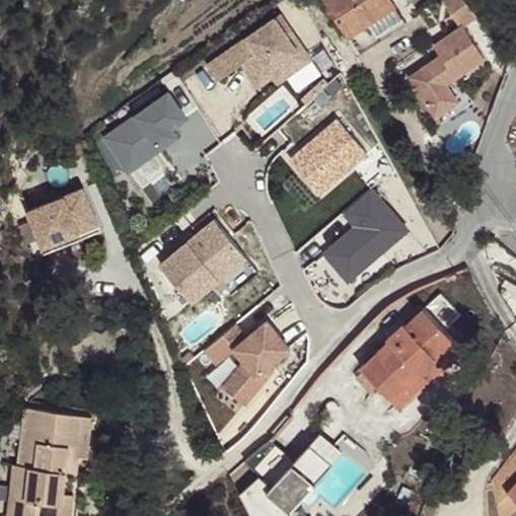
[(366,25),(391,9),(385,0),(322,0),(347,38),(366,25)]
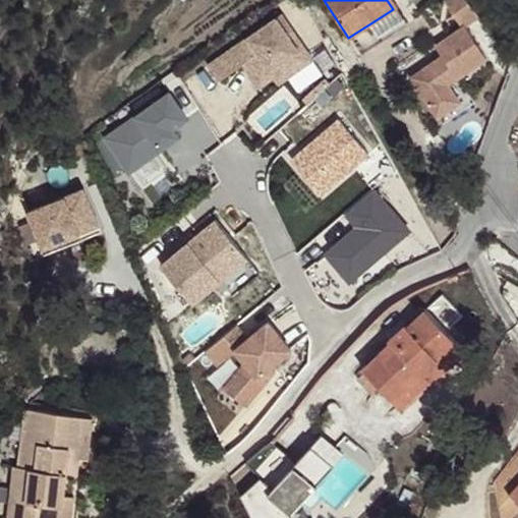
[(457,26),(471,21),(463,0),(447,0),(457,26)]
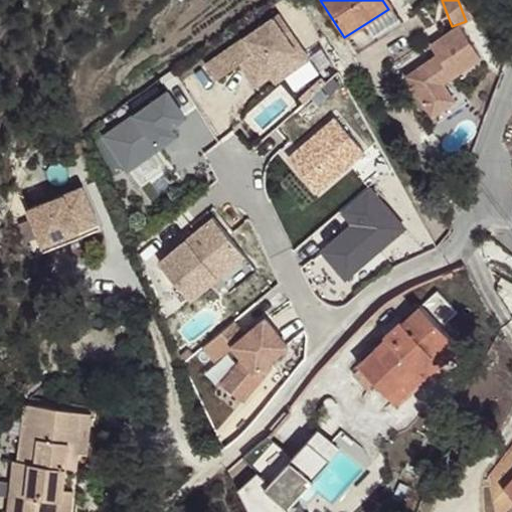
[(370,37),(396,21),(388,9),(363,25),(370,37)]
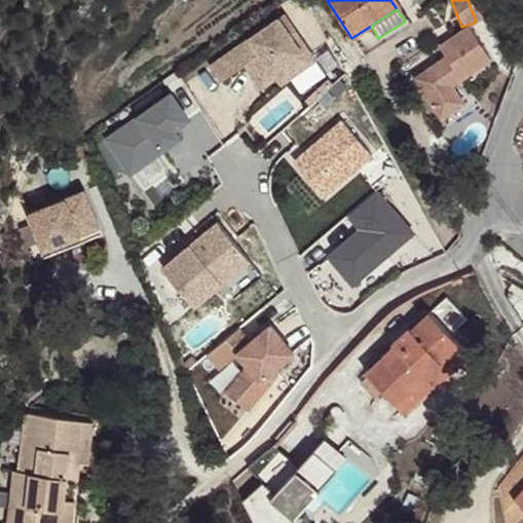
[(283,10),(201,60),(215,82),(243,66),(261,96),(314,63),(283,10)]
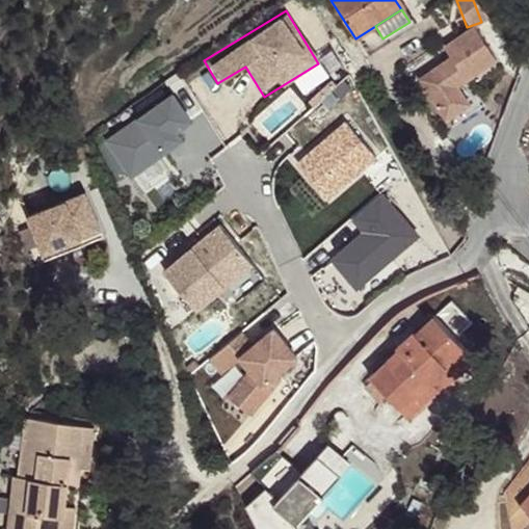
[(471,26),(441,47),(447,56),(414,78),(444,123),(471,105),(458,87),(496,62),(471,26)]
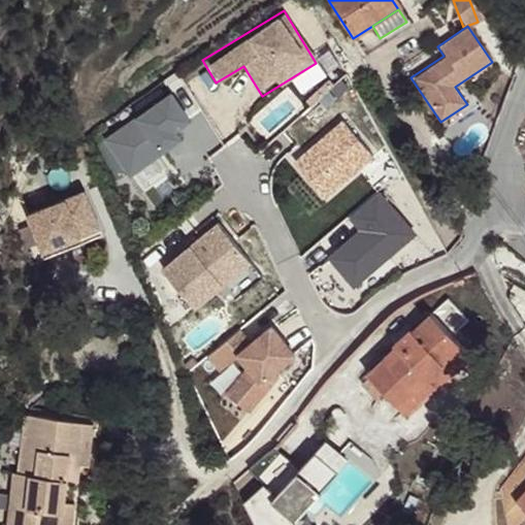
[(168,89),(95,139),(123,178),(181,139),(172,127),(188,117),(168,89)]
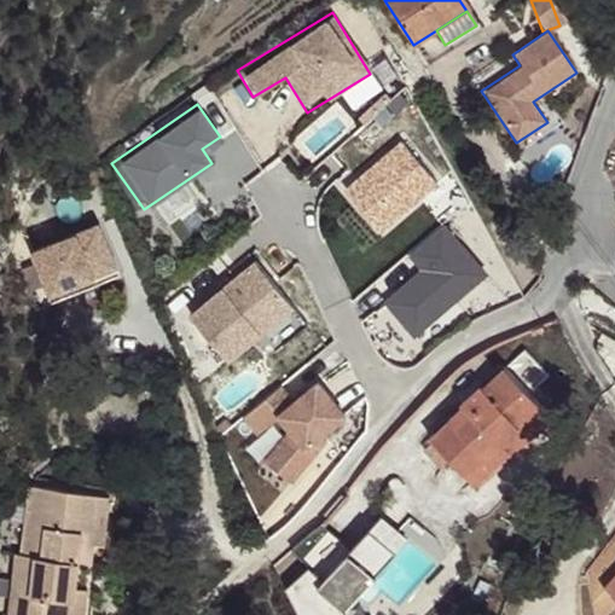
[(396,139),(338,190),(377,235),(435,184),(396,139)]
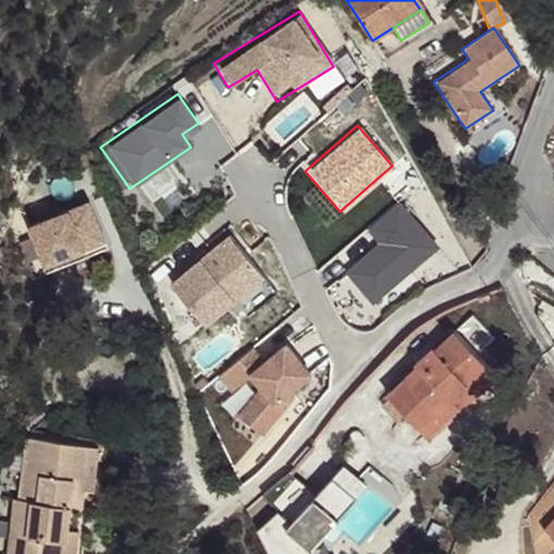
[(17,226),(37,272),(103,244),(84,199),(17,226)]
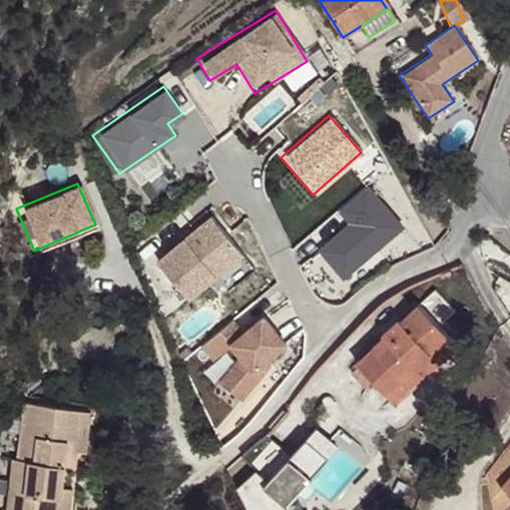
[(315,244),(338,278),(404,231),(371,183),(336,207),(347,222),(315,244)]
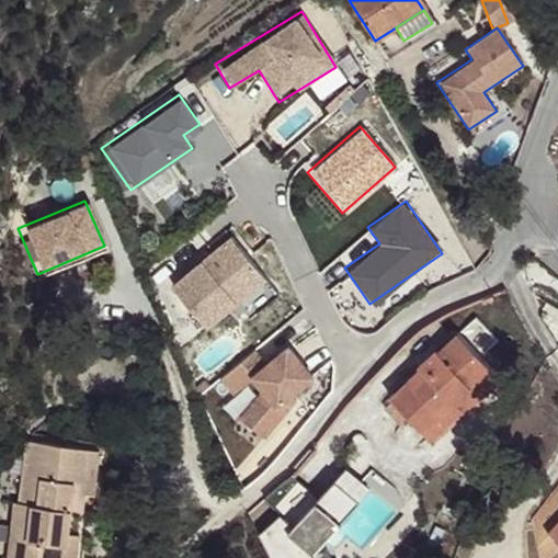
[(225,235),(162,284),(200,330),(261,281),(225,235)]
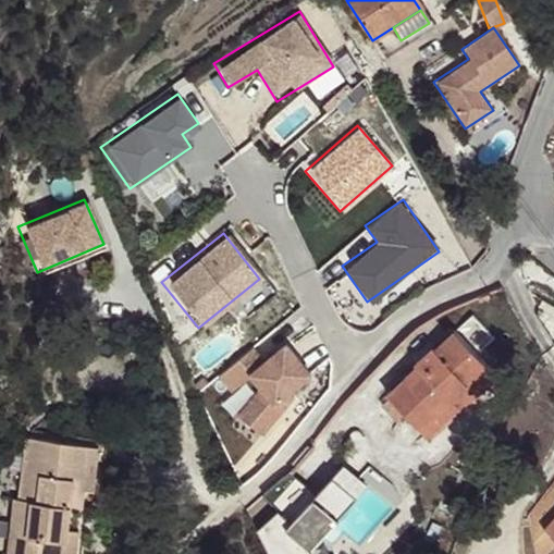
[(451,402),(467,388),(469,390),(490,372),(452,332),(432,351),(431,348),(414,366),(415,367),(385,396),(389,399),(404,417),(425,440),(455,410),(457,409),(451,402)]
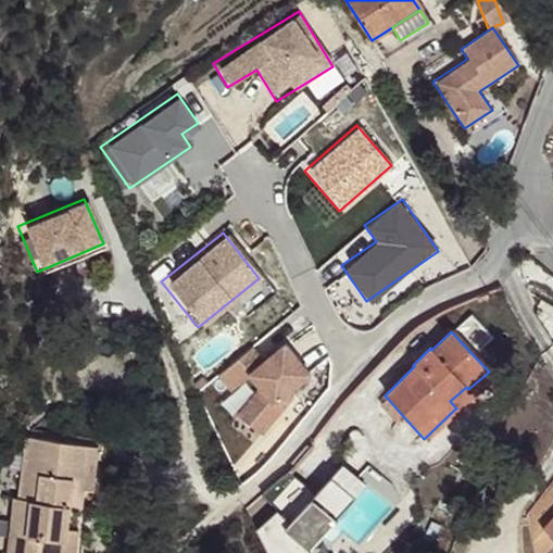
[(293,393),(289,390),(306,365),(272,341),(262,355),(244,342),(216,381),(229,390),(215,410),(260,441),(293,393)]
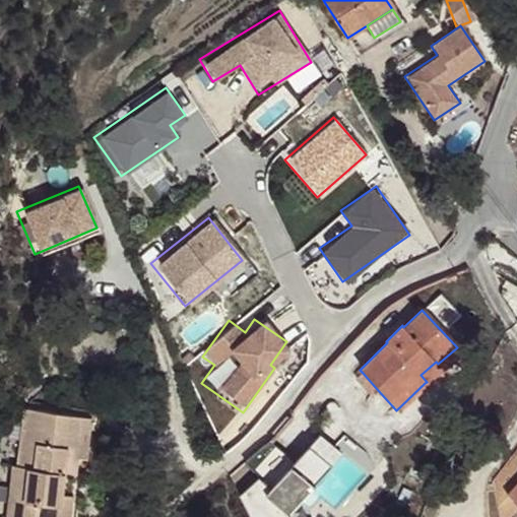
[(427,386),(462,354),(457,347),(438,364),(436,362),(421,375),(427,382),(425,383),(427,386)]
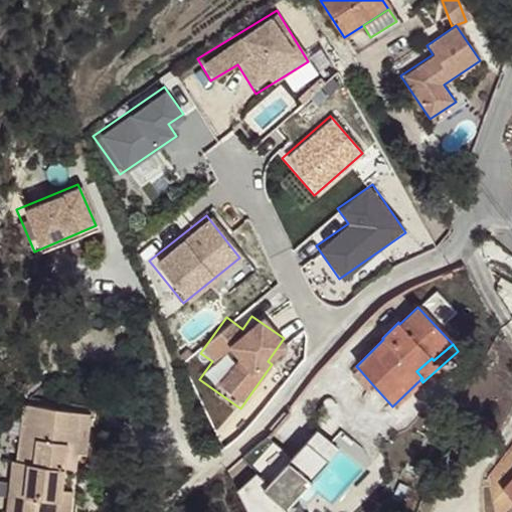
[(373,385),(359,369),(351,376),(366,392),(373,385)]
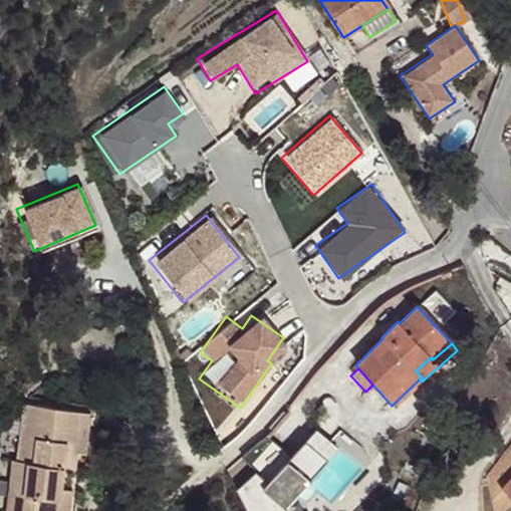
[(89,471),(96,408),(24,401),(23,406),(79,412),(73,469),(78,470),(89,471)]
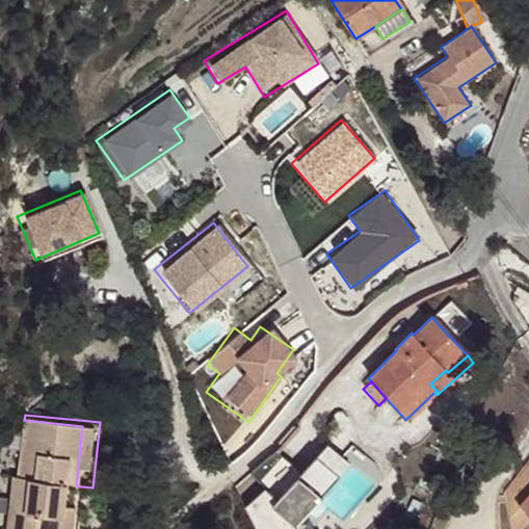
[(76,485),(82,426),(24,420),(18,479),(65,484),(76,485)]
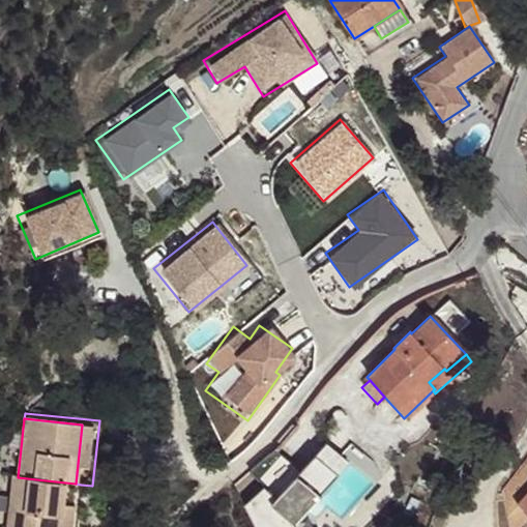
[(292,526),(346,466),(323,447),(299,474),(274,502),(261,489),(255,497),(257,502),(242,509),(251,526),(292,526)]
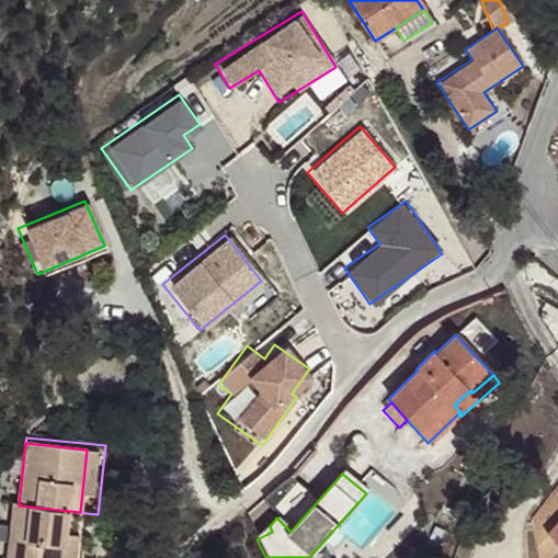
[(276,517),(291,532),(317,502),(289,478),(282,486),(277,489),(262,502),(276,517)]
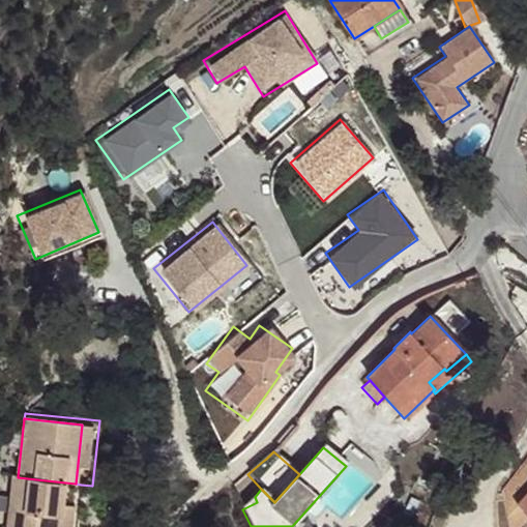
[(526,457),(500,492),(506,526),(519,526),(526,518),(526,457)]
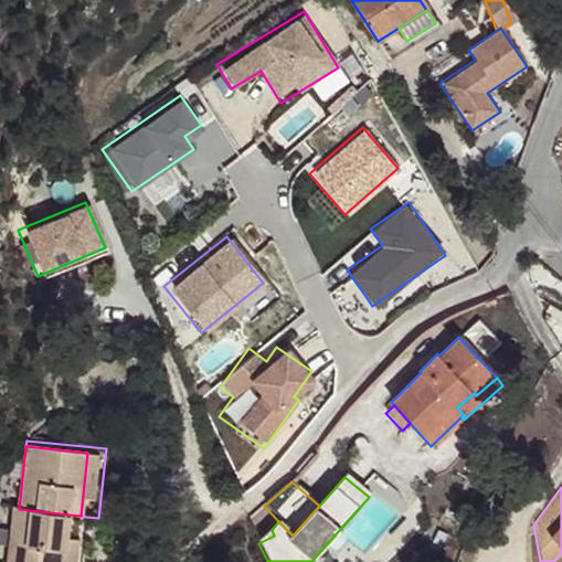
[(63,561),(70,515),(19,509),(13,508),(7,561),(63,561)]
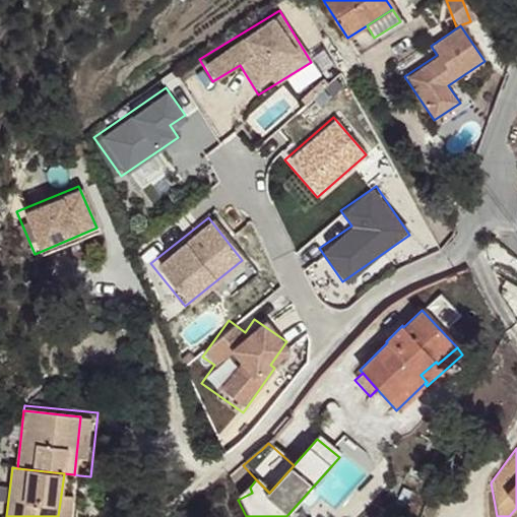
[(74,516),(79,475),(74,474),(64,473),(58,516),(74,516)]
